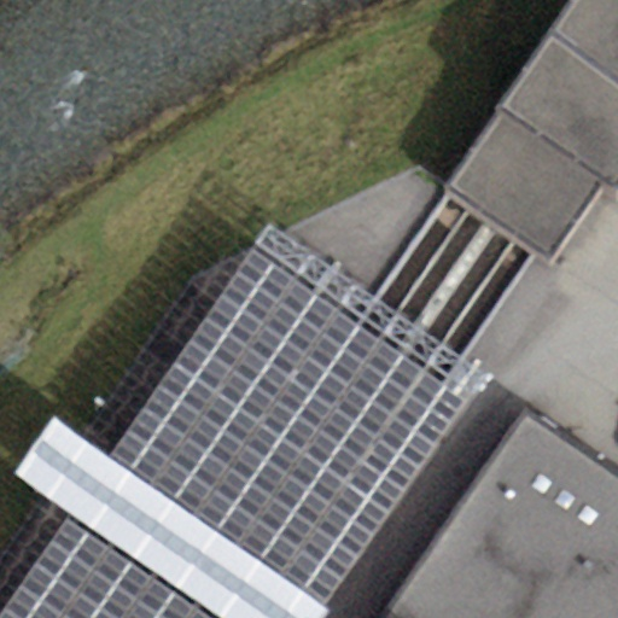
[(617,0),(573,0),(546,41),(617,89),(617,0)]
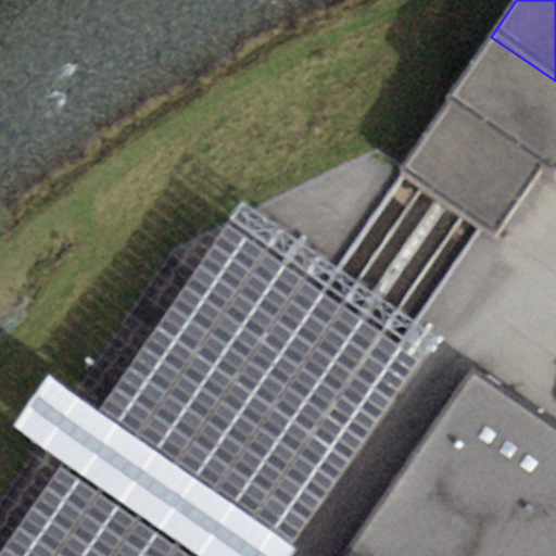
[(555,80),(491,37),(449,100),(539,160),(553,169),(555,164),(555,80)]
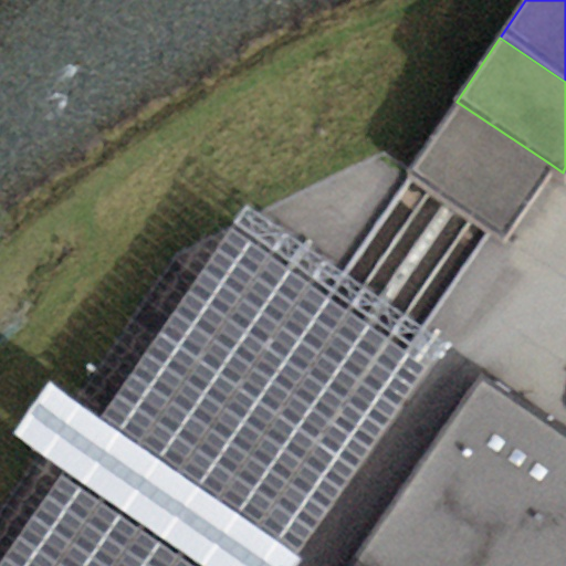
[(548,163),(457,102),(409,173),(500,233),(548,163)]
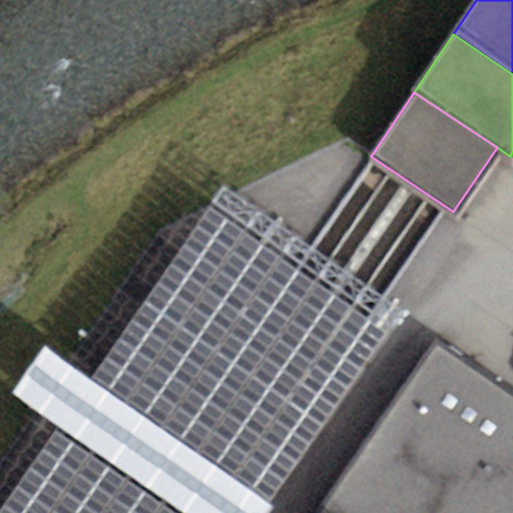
[(12,392),(58,424),(0,505),(0,512),(268,512),(409,314),(227,185),(91,377),(45,344),(12,392)]
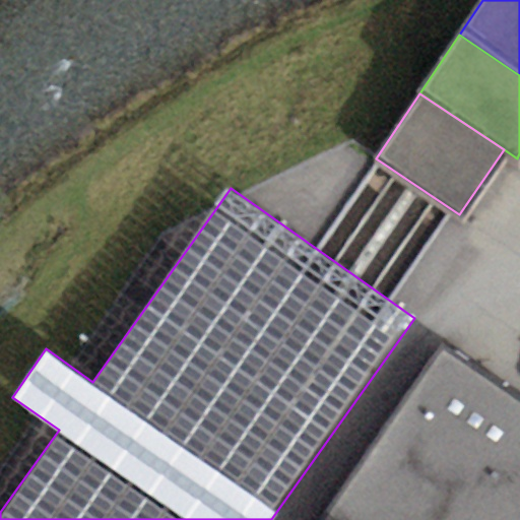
[(519,519),(519,403),(443,351),(327,519),(519,519)]
